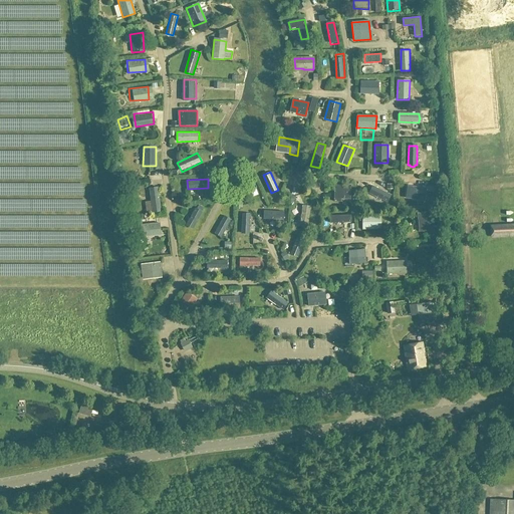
[(158,186),(149,187),(152,213),(161,212),(158,186)]
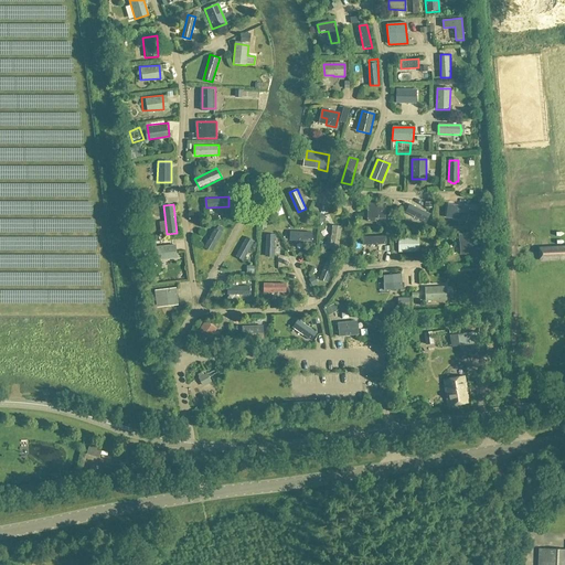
[(368,224),(375,224),(375,213),(384,213),(384,204),(368,204),(368,224)]
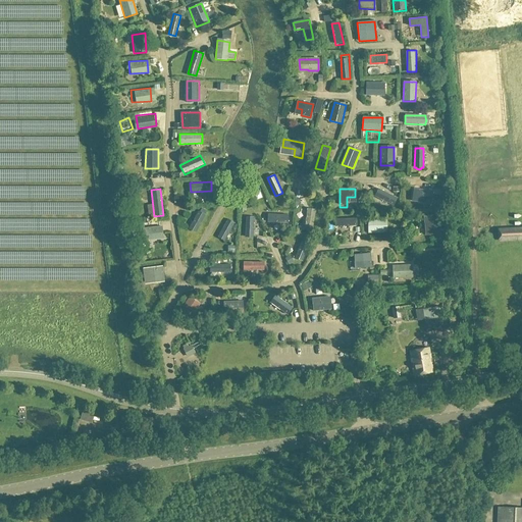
[(397,198),(378,189),(375,197),(393,205),(397,198)]
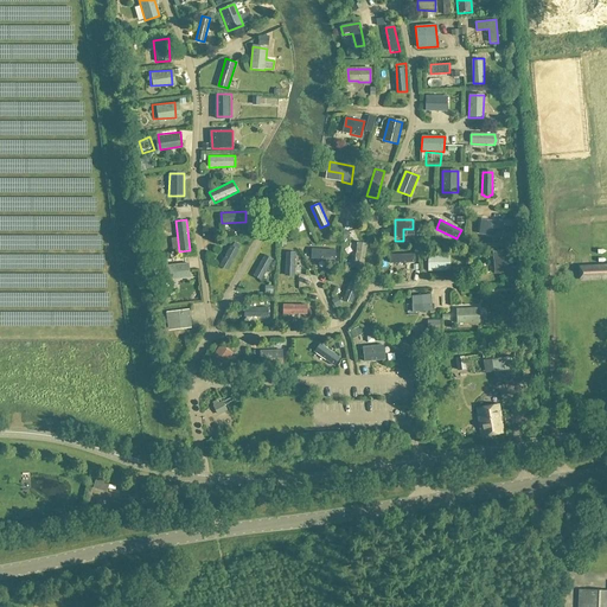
[(500,237),(502,235),(509,236),(510,227),(503,225),(503,223),(481,219),(479,234),(500,237)]
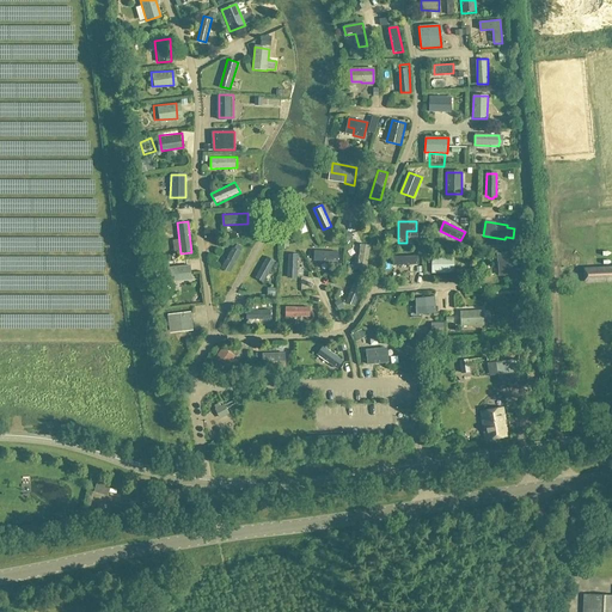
[(417,236),(417,245),(427,244),(427,234),(417,236)]
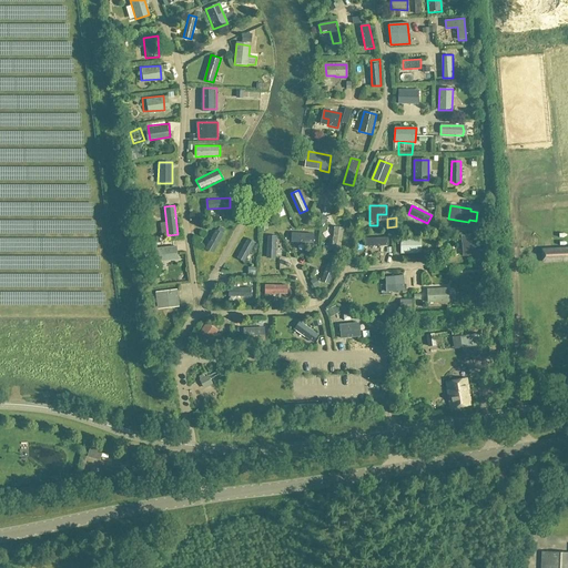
[(328,250),(341,251),(344,226),(332,225),(328,250)]
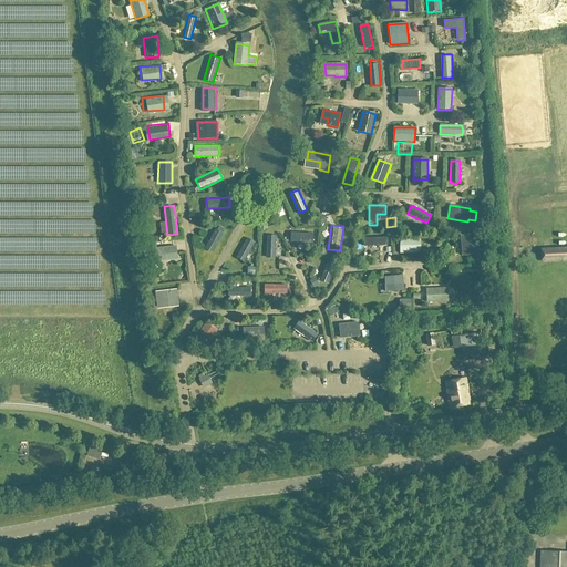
[(204,247),(213,251),(223,232),(214,227),(204,247)]
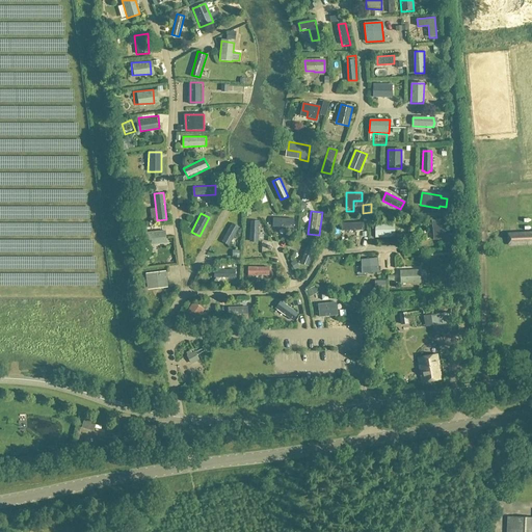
[(293,218),(272,217),(272,227),(293,228),(293,218)]
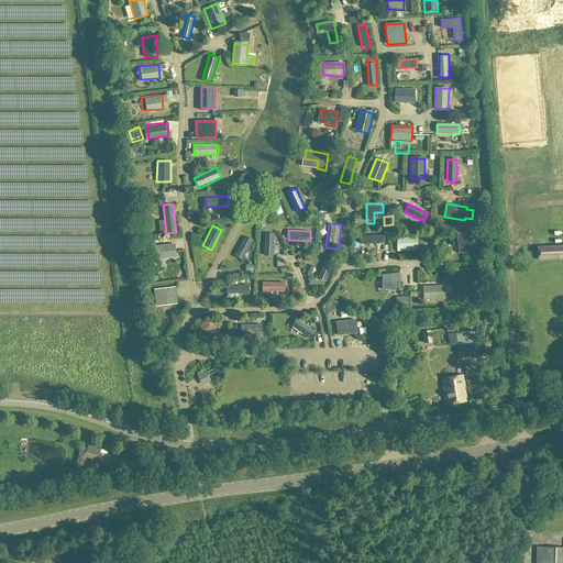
[(467,253),(478,252),(477,232),(457,233),(457,241),(466,241),(467,253)]
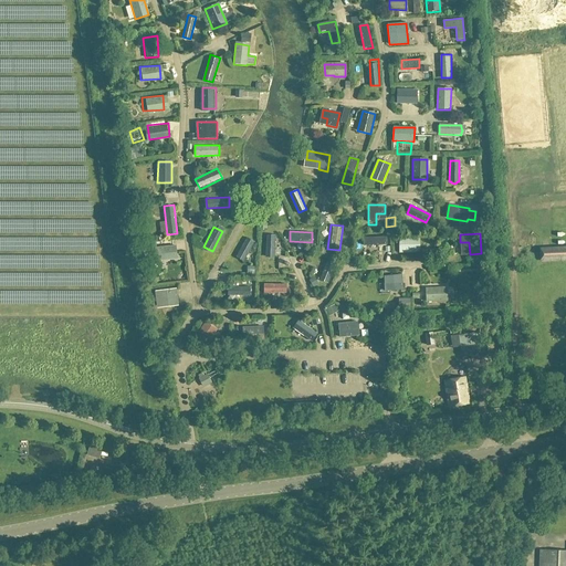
[(275,234),(266,234),(266,258),(275,258),(275,234)]
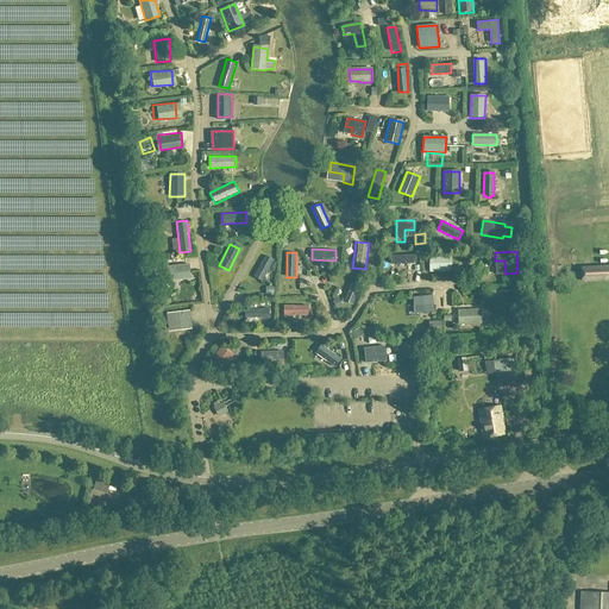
[(391,255),(391,264),(416,263),(416,253),(391,255)]
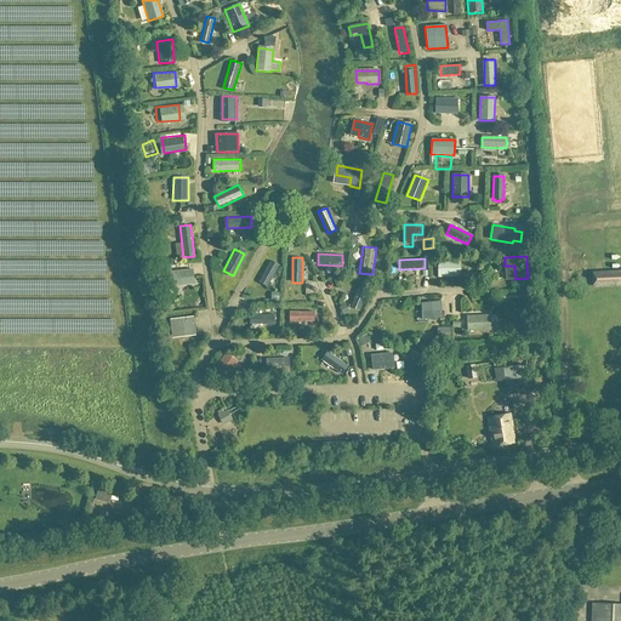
[(271,260),(260,281),(269,286),(280,265),(271,260)]
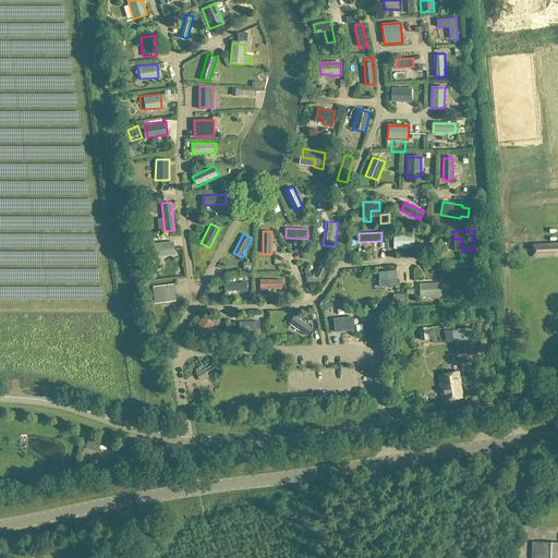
[(393,233),(393,250),(408,250),(408,242),(413,242),(413,233),(393,233)]
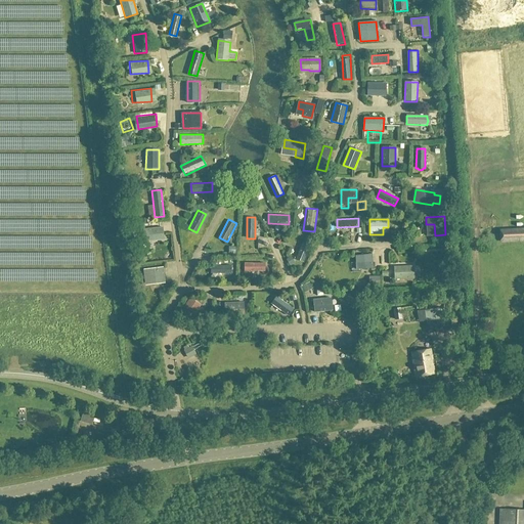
[(146,242),(164,241),(163,228),(145,229),(146,242)]
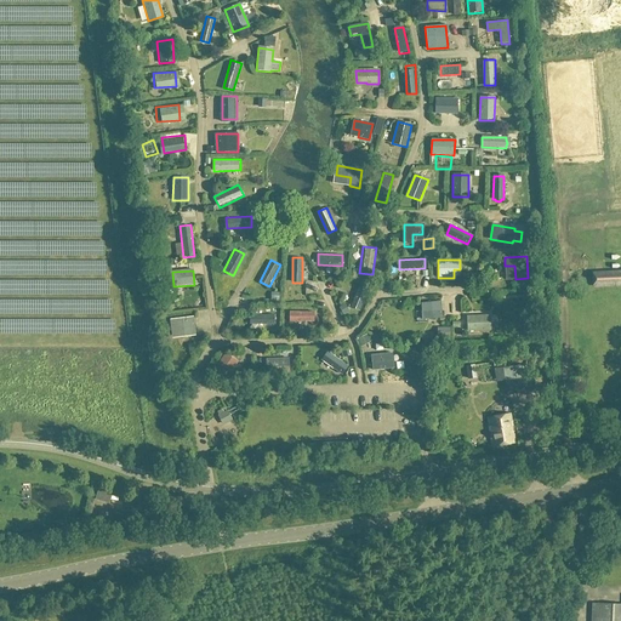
[(620,271),(592,273),(593,288),(620,285),(620,271)]
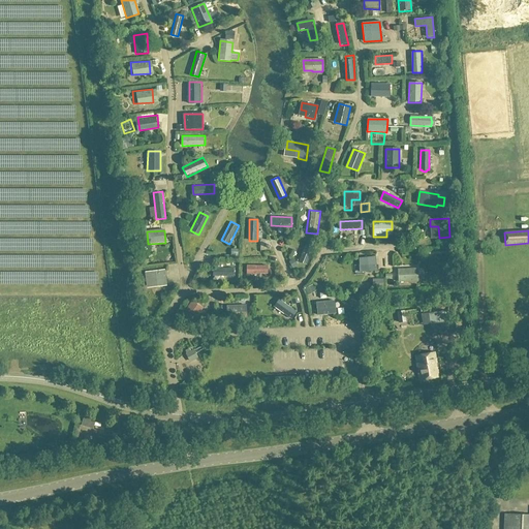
[(315,246),(307,242),(300,260),(308,263),(315,246)]
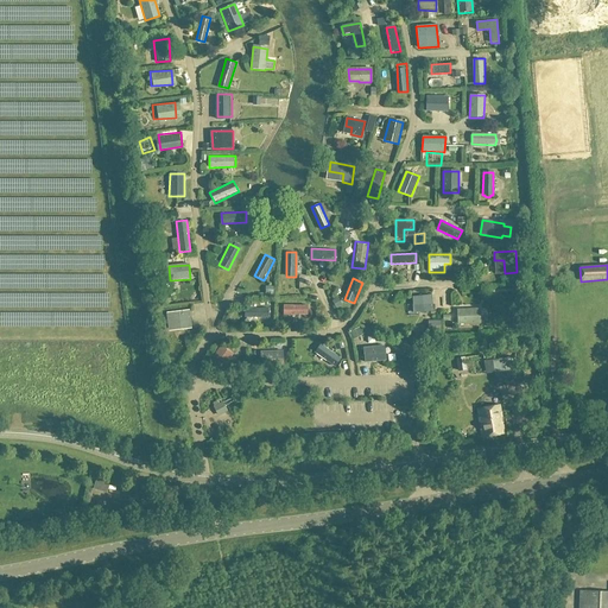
[(432,311),(431,296),(412,297),(415,312),(432,311)]
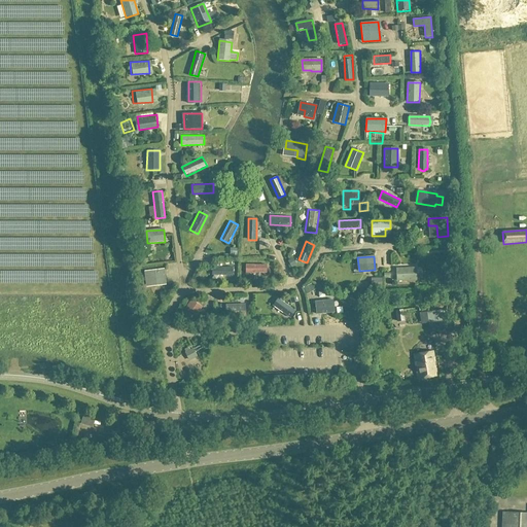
[(245,264),(245,272),(267,272),(267,264),(245,264)]
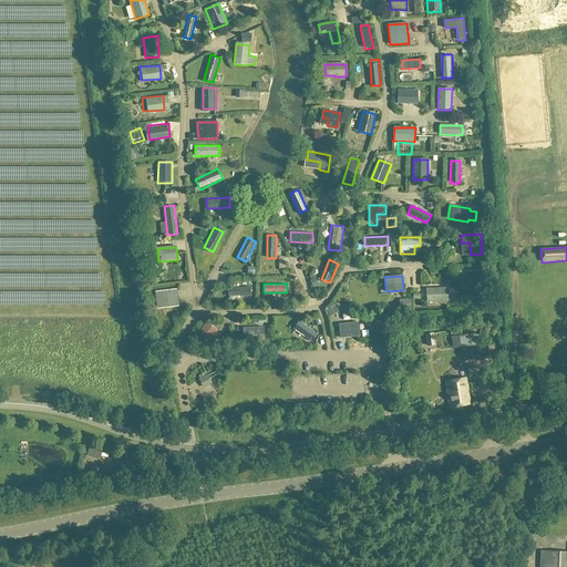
[(227,296),(251,297),(251,287),(227,286),(227,296)]
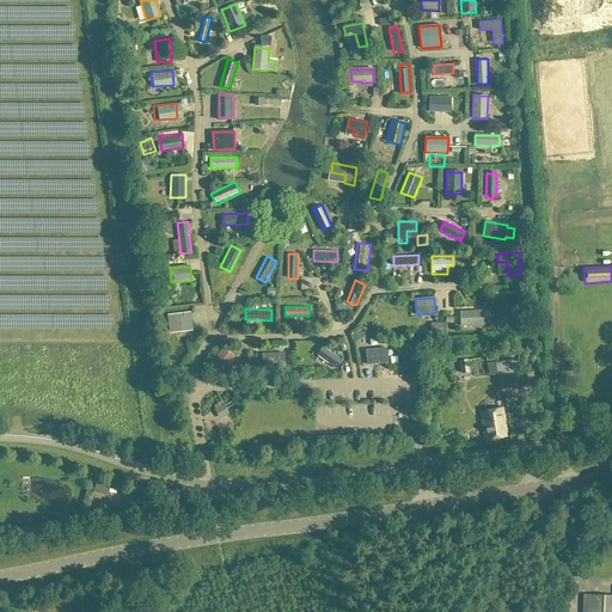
[(460,326),(483,325),(483,311),(460,312),(460,326)]
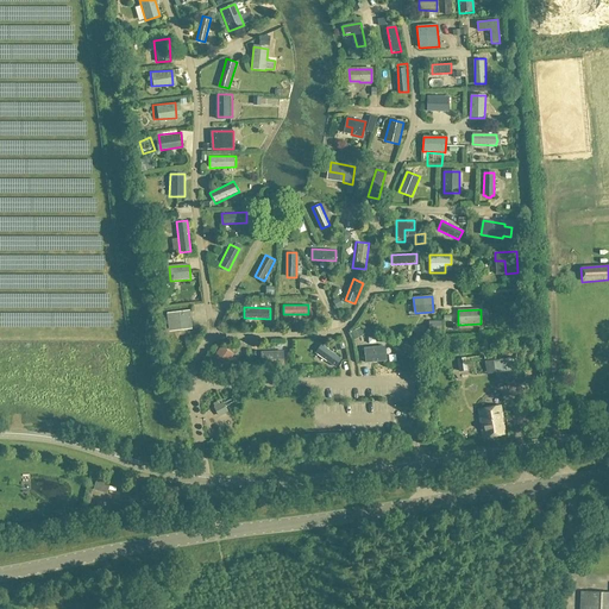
[(182,330),(192,328),(189,311),(168,314),(169,322),(181,320),(182,330)]
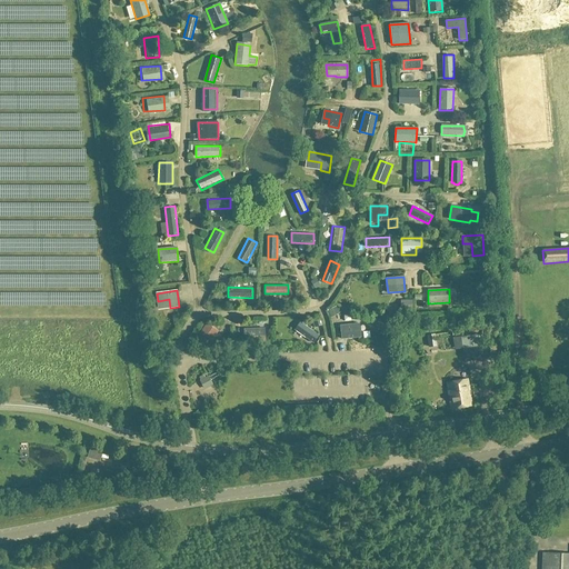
[(299,320),(293,328),(313,343),(320,335),(299,320)]
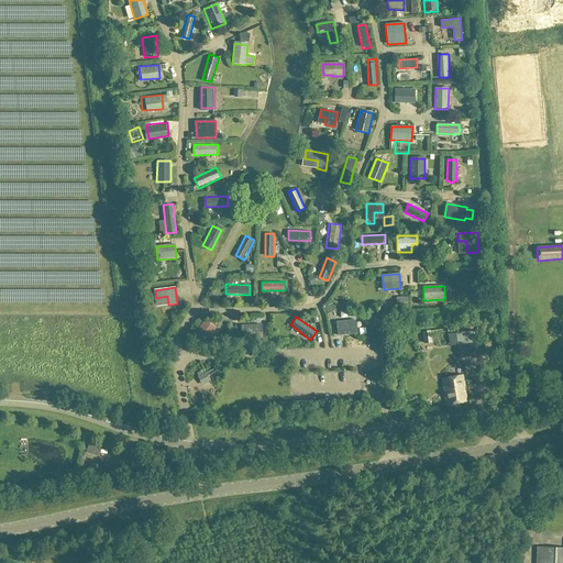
[(205,343),(216,328),(203,321),(194,337),(205,343)]
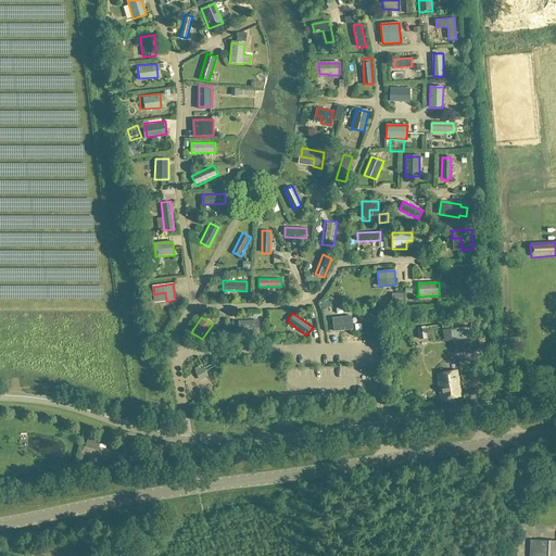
[(333,331),(352,330),(350,317),(332,318),(333,331)]
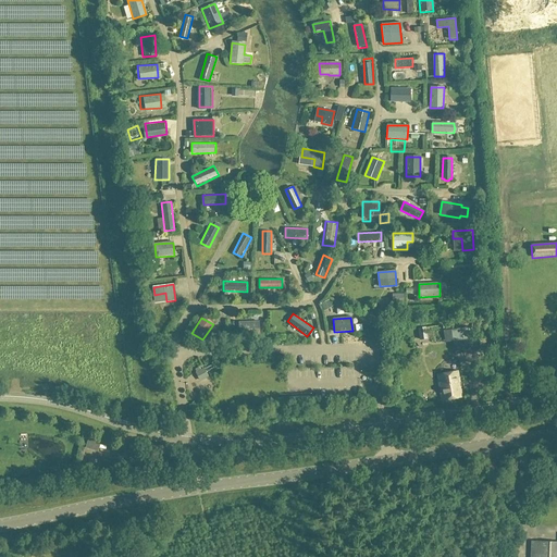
[(258,321),(238,323),(239,336),(260,334),(258,321)]
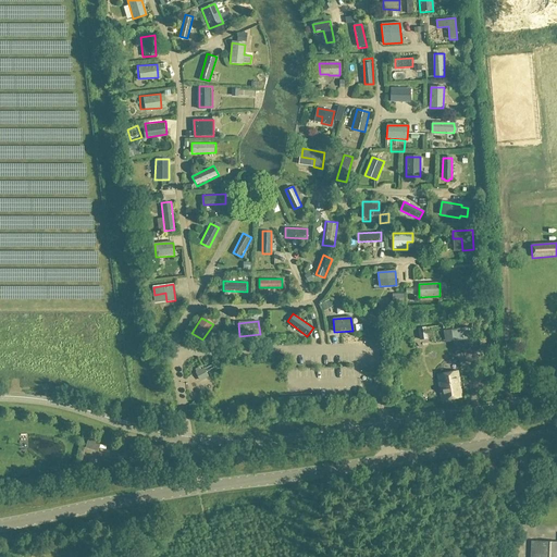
[(419,339),(428,338),(425,327),(418,329),(419,339)]
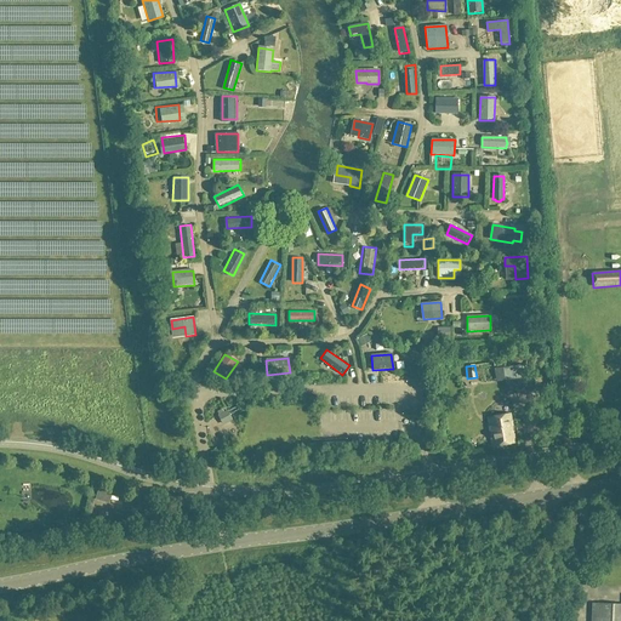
[(503,381),(523,377),(520,365),(501,369),(503,381)]
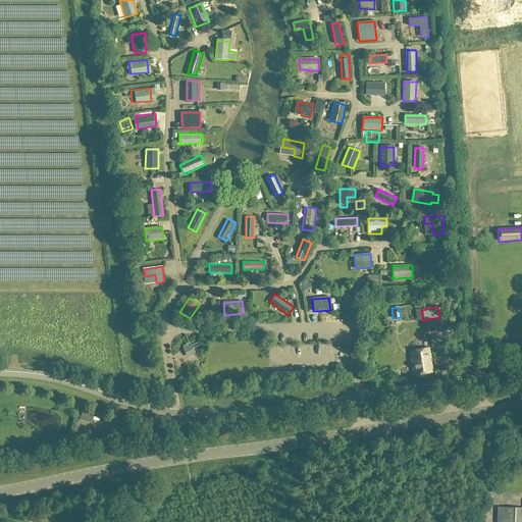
[(439,317),(423,320),(425,332),(441,330),(439,317)]
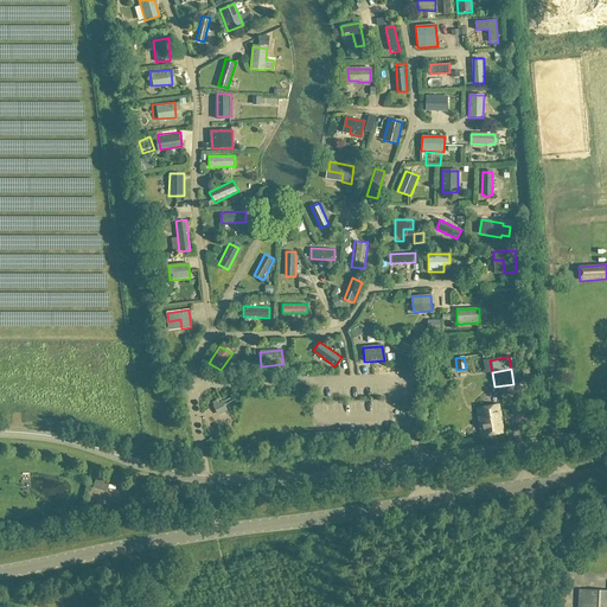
[(217,415),(228,410),(222,401),(218,403),(217,400),(212,402),(213,406),(212,406),(217,415)]
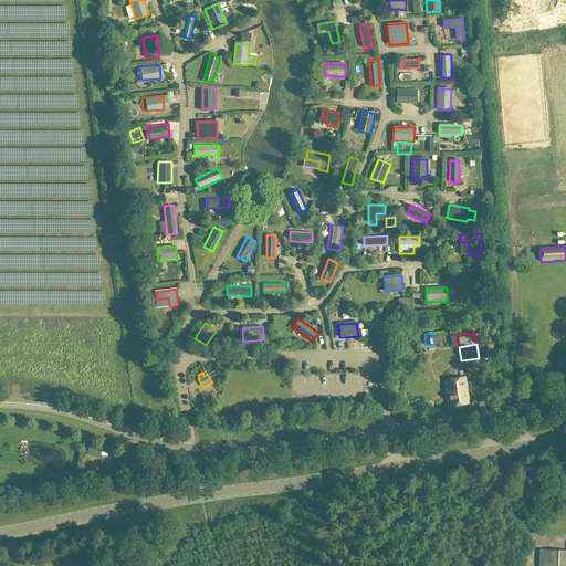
[(449,408),(469,405),(464,378),(444,381),(449,408)]
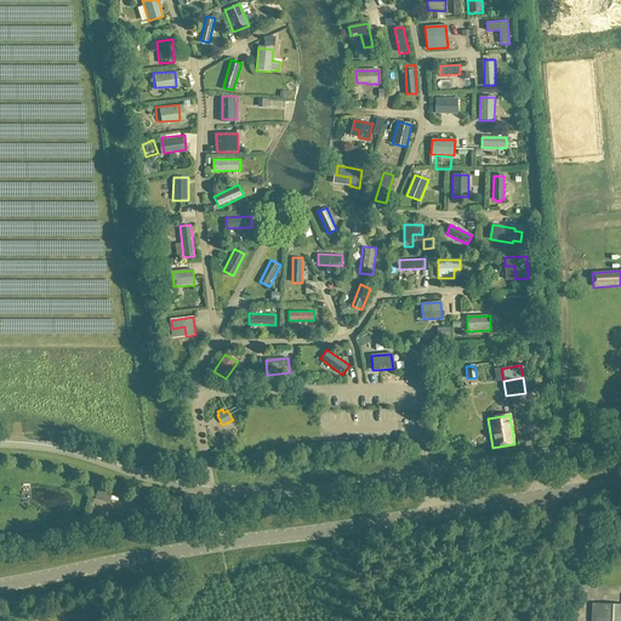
[(620,620),(620,604),(592,604),(591,620),(620,620)]
